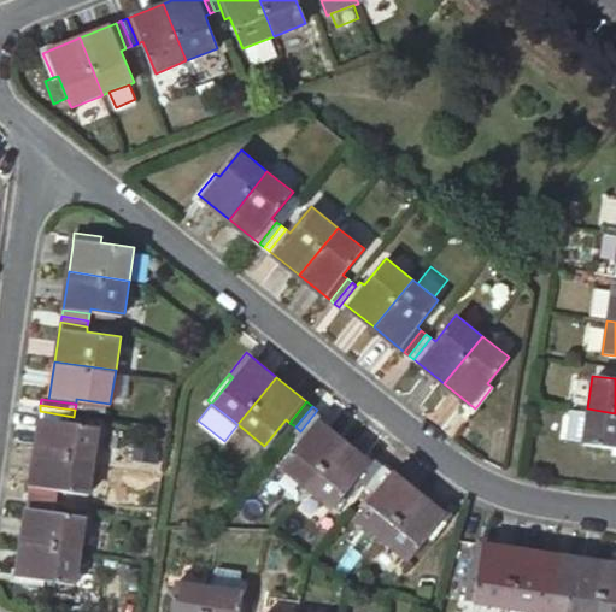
[(582,437),(586,411),(569,409),(565,435),(582,437)]
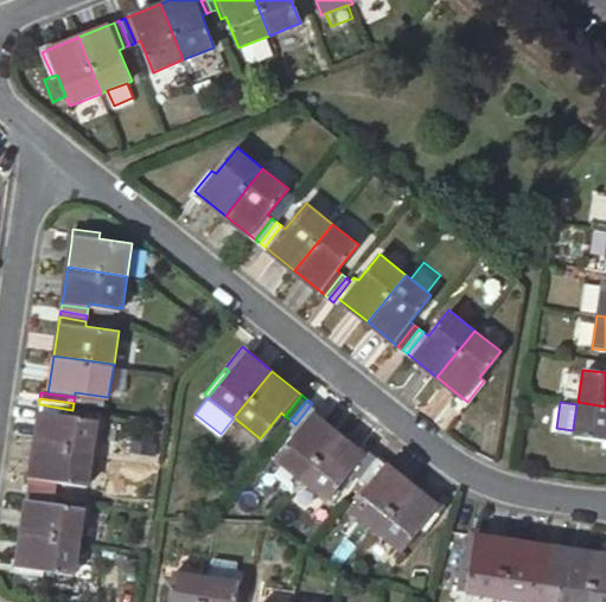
[(605,407),(578,402),(576,404),(573,430),(572,435),(605,440),(605,446),(605,407)]
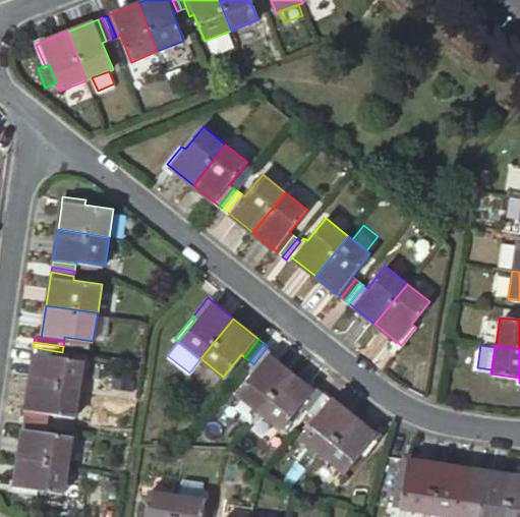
[(83,359),(55,355),(56,351),(34,347),(29,380),(79,388),(83,359)]
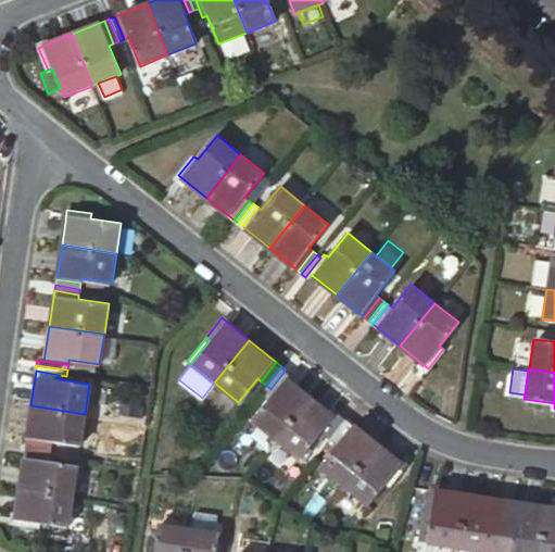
[(282,374),(270,389),(267,393),(272,396),(252,421),(276,439),(310,396),(282,374)]
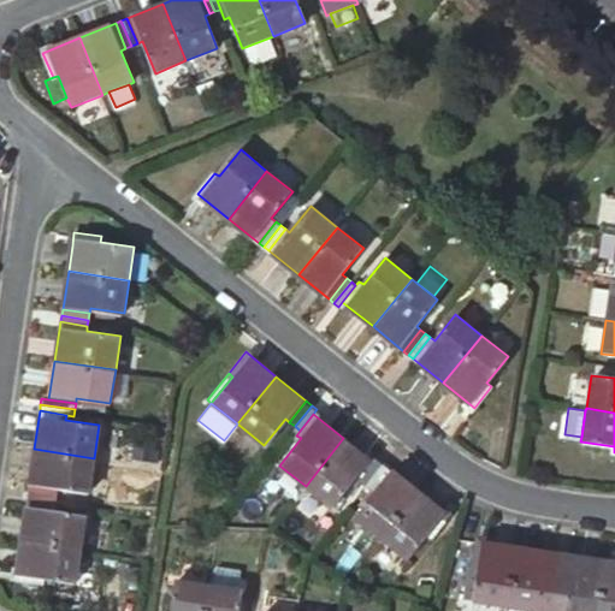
[(343,438),(306,486),(332,506),(354,480),(358,484),(361,479),(374,462),(343,438)]
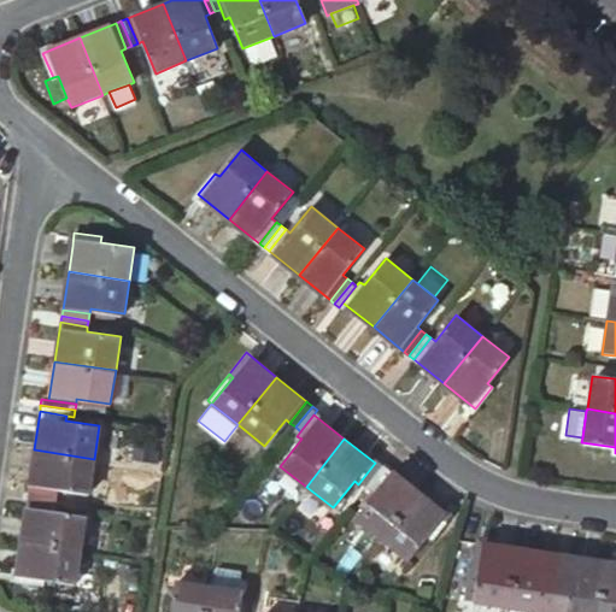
[(34,449),(28,489),(54,493),(56,487),(89,493),(94,459),(34,449)]
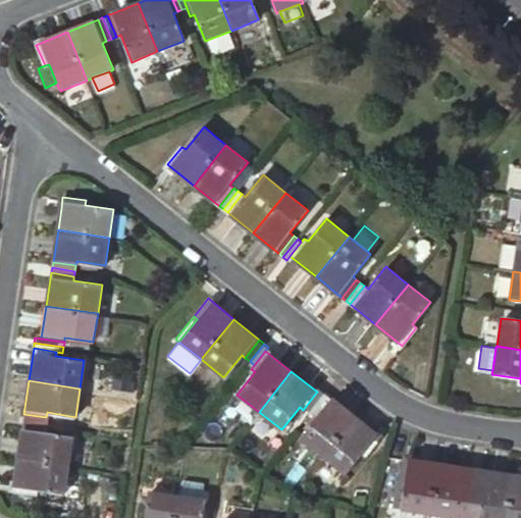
[(317,392),(306,406),(310,409),(324,391),(320,387),(317,392)]
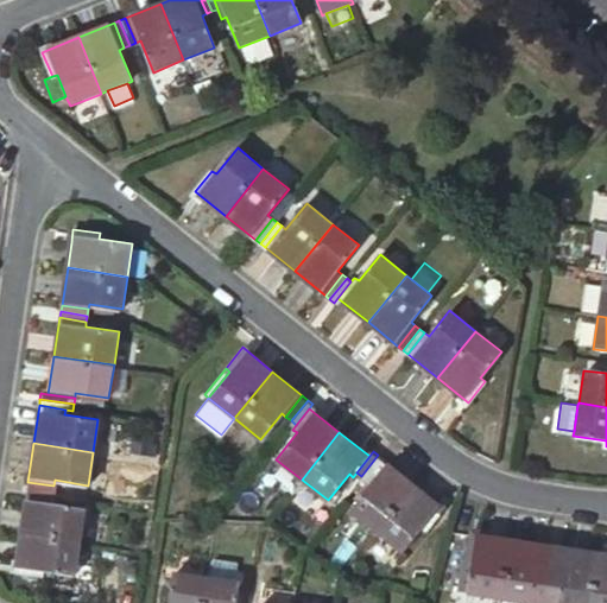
[(383,459),(378,455),(361,476),(366,480),(383,459)]
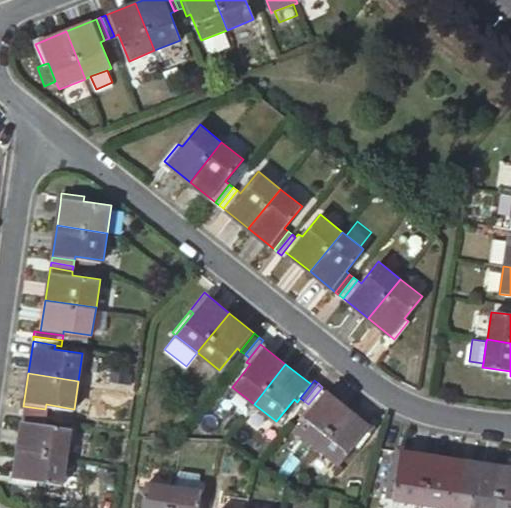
[(322,387),(308,404),(312,407),(294,430),(316,447),(348,407),(322,387)]
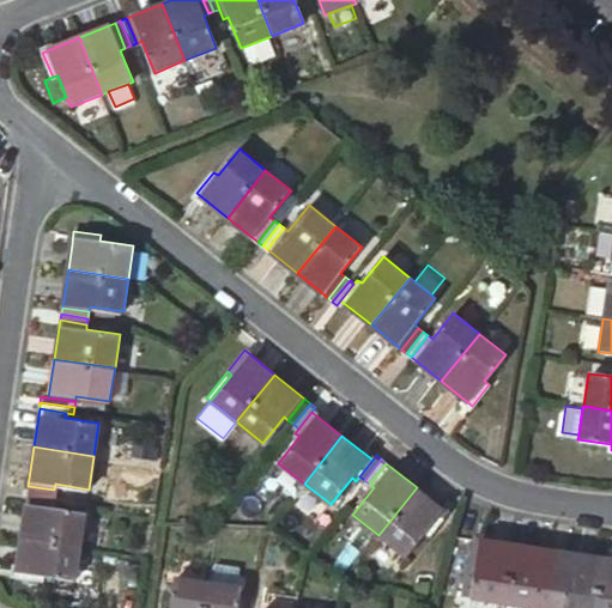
[(28,486),(26,492),(54,496),(54,490),(28,486)]
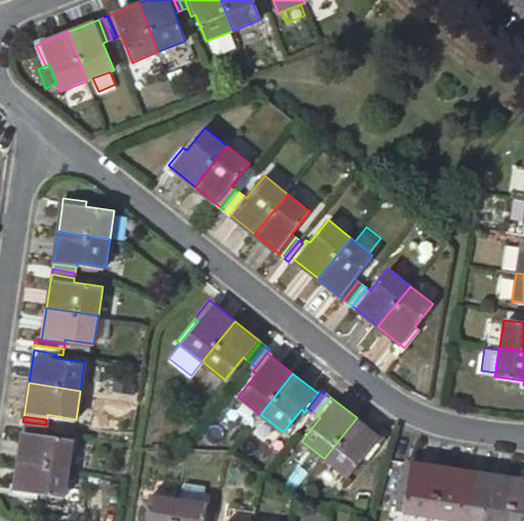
[(383,438),(357,417),(324,458),(347,476),(365,453),(369,456),(383,438)]
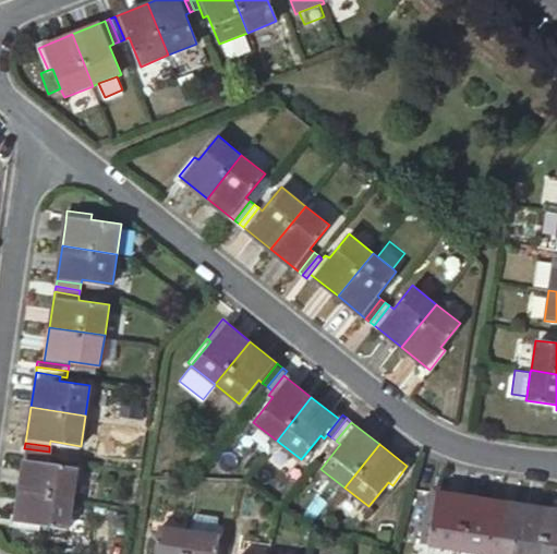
[(24,448),(24,454),(48,457),(49,452),(24,448)]
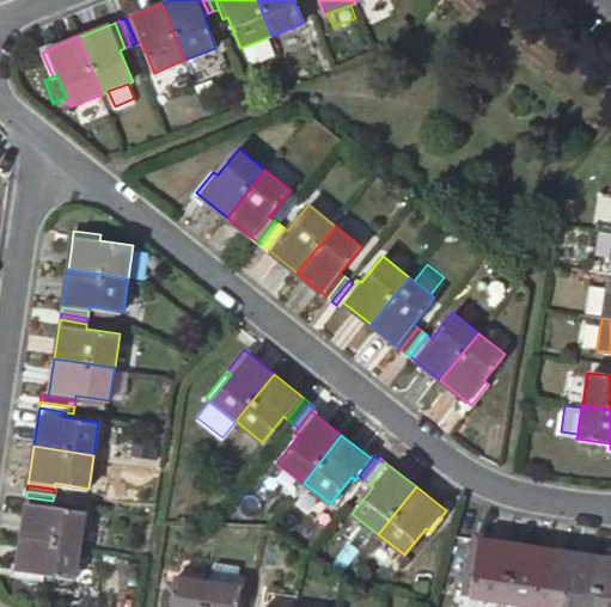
[(86,512),(52,507),(53,501),(26,497),(20,535),(81,545),(86,512)]
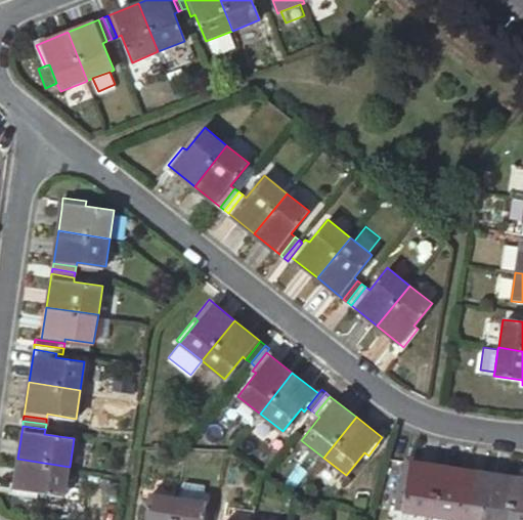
[(70,467),(17,459),(14,480),(12,491),(35,495),(36,490),(64,494),(70,467)]
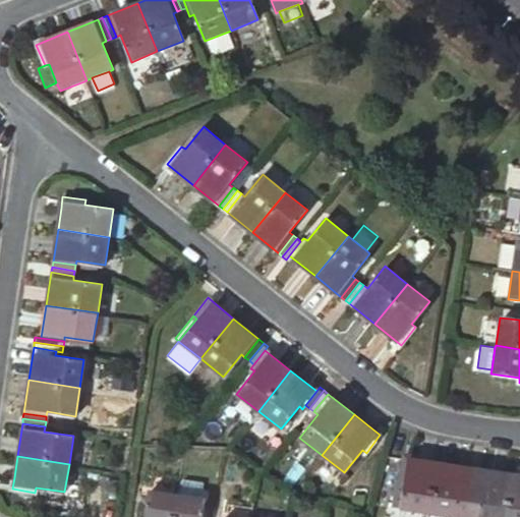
[(428,512),(436,461),(403,456),(400,478),(394,478),(390,507),(400,508),(428,512)]
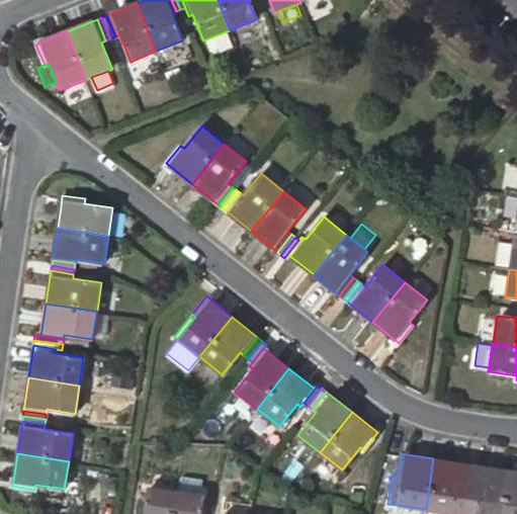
[(457,513),(463,513),(471,463),(433,458),(426,509),(457,513)]
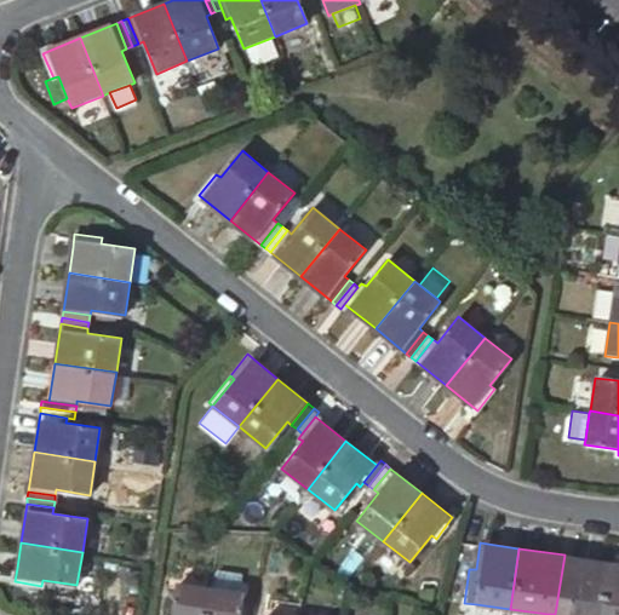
[(601,614),(609,562),(565,555),(555,614),(601,614)]
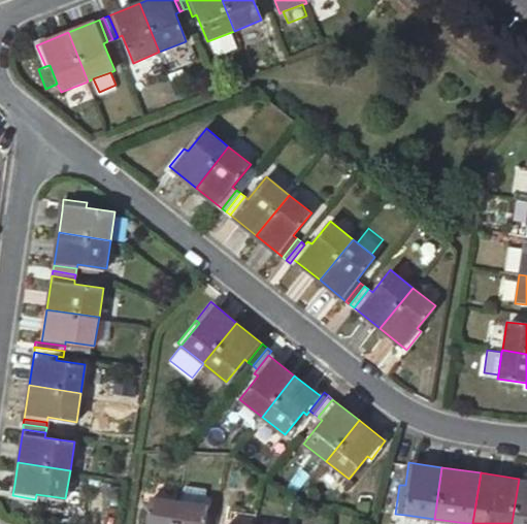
[(526,480),(519,479),(512,523),(526,523),(526,480)]
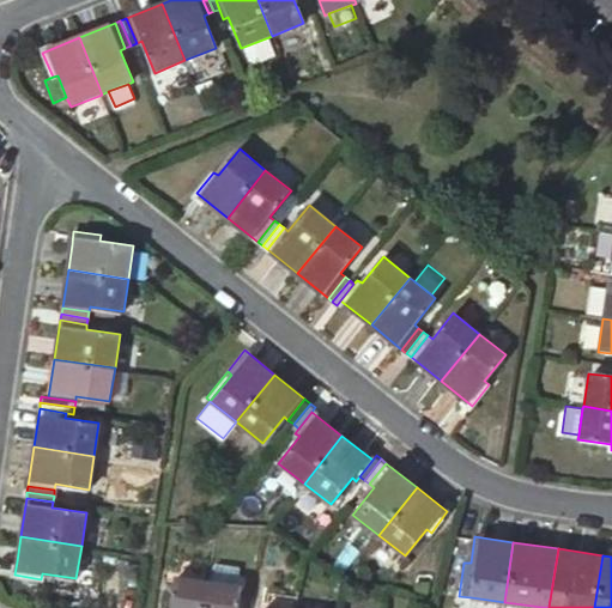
[(216,561),(213,582),(237,585),(240,565),(216,561)]
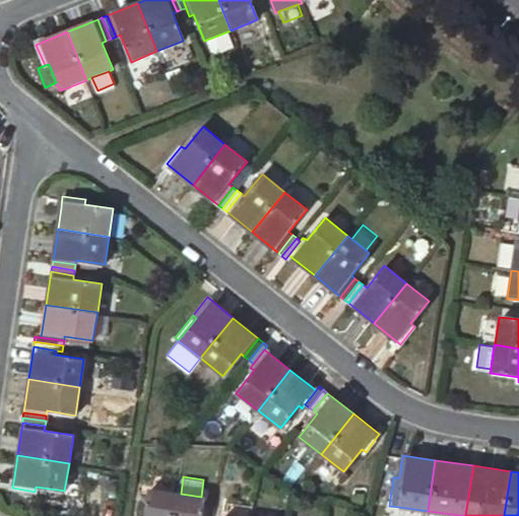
[(35,492),(12,488),(10,504),(33,508),(35,492)]
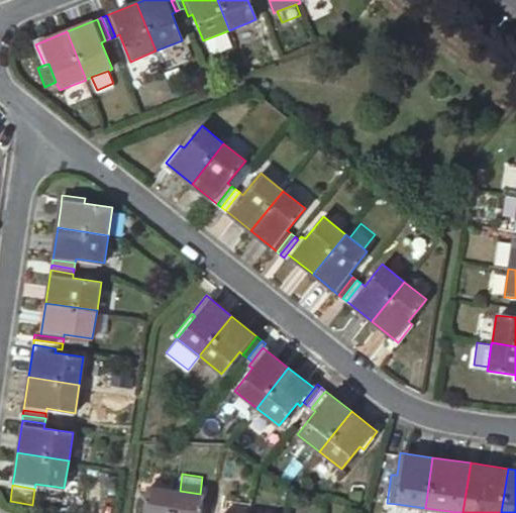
[(172,512),(176,490),(147,486),(143,512),(172,512)]
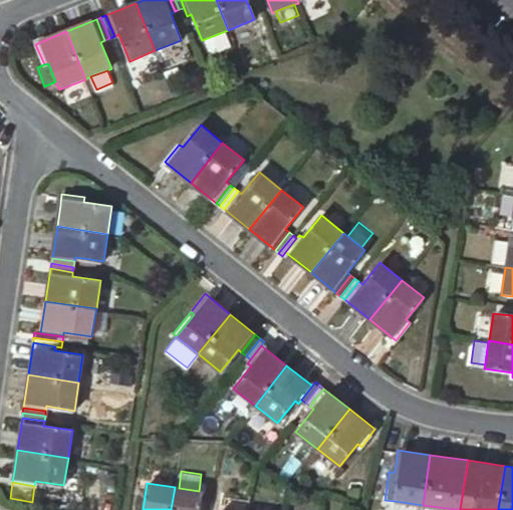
[(199,509),(203,492),(199,491),(179,488),(175,487),(171,509),(199,509)]
